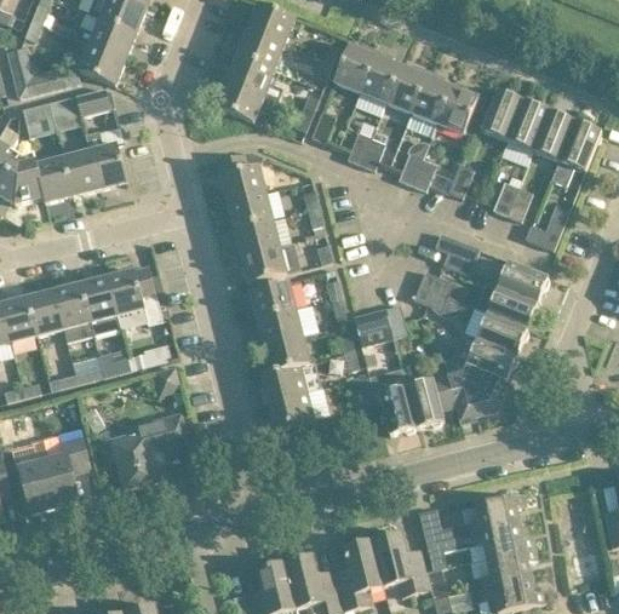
[(105,0),(99,18),(136,33),(147,7),(129,0),(105,0)]
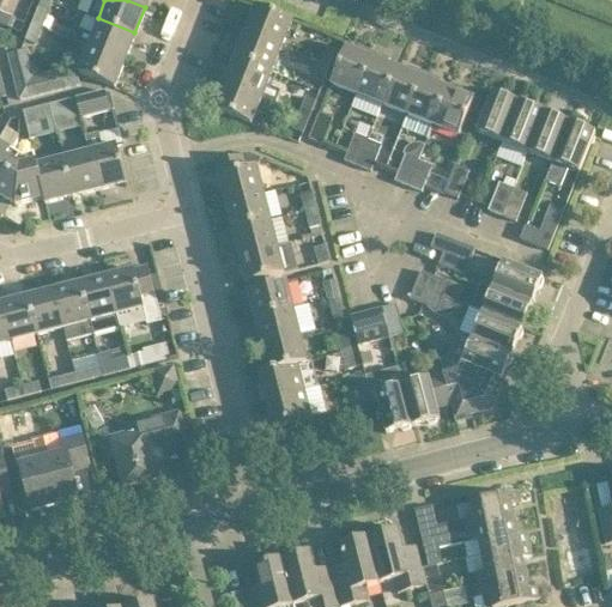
[(255,2),(244,29),(280,43),(291,17),(255,2)]
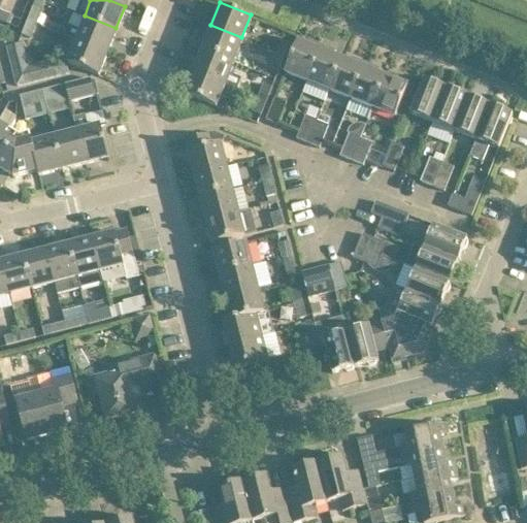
[(32,3),(27,18),(34,21),(40,6),(32,3)]
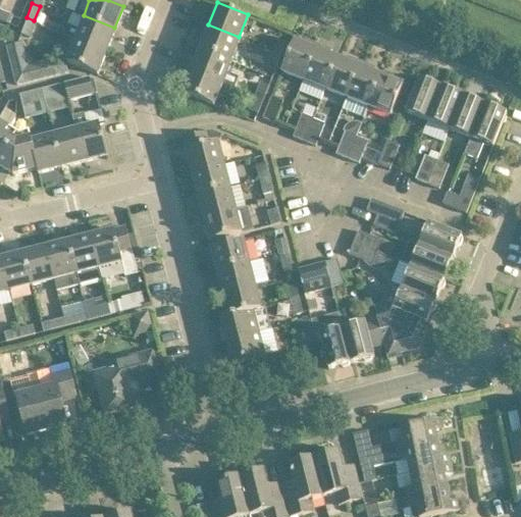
[(0,16),(8,20),(11,12),(0,7),(0,16)]
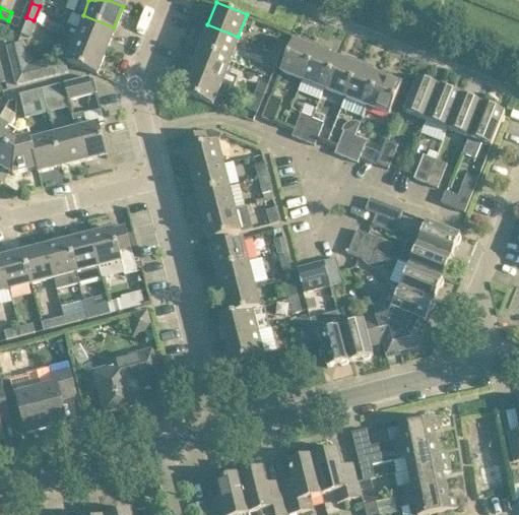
[(63,31),(74,37),(106,49),(114,27),(83,15),(78,26),(67,21),(63,31)]
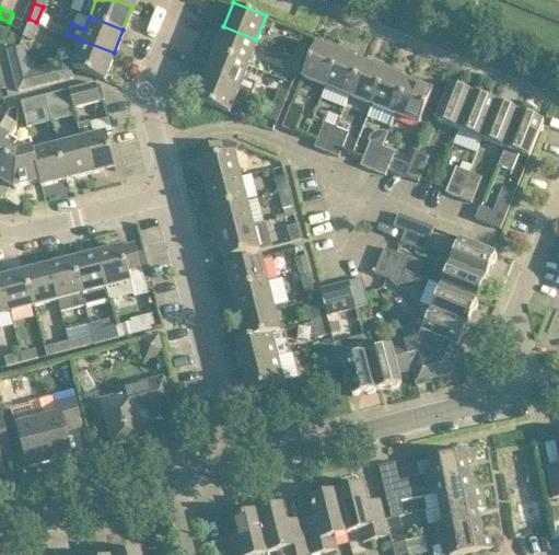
[(36,22),(28,19),(22,33),(31,36),(36,22)]
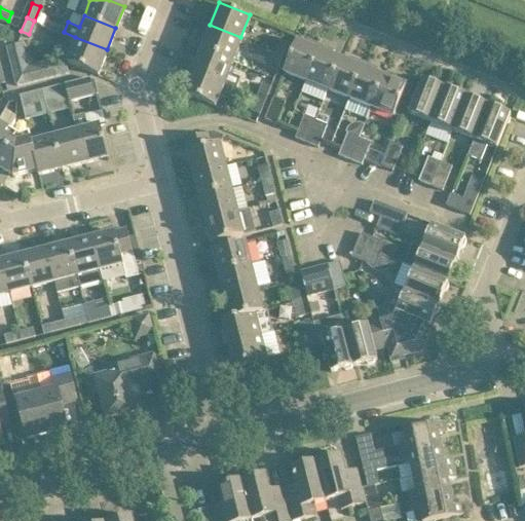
[(210,25),(200,46),(232,59),(240,37),(210,25)]
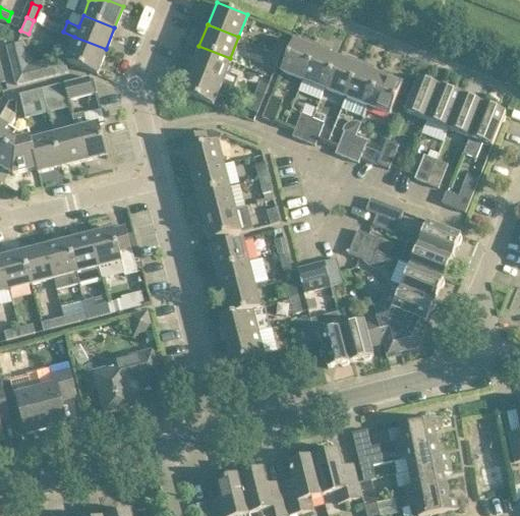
[(276,35),(270,49),(279,53),(285,39),(276,35)]
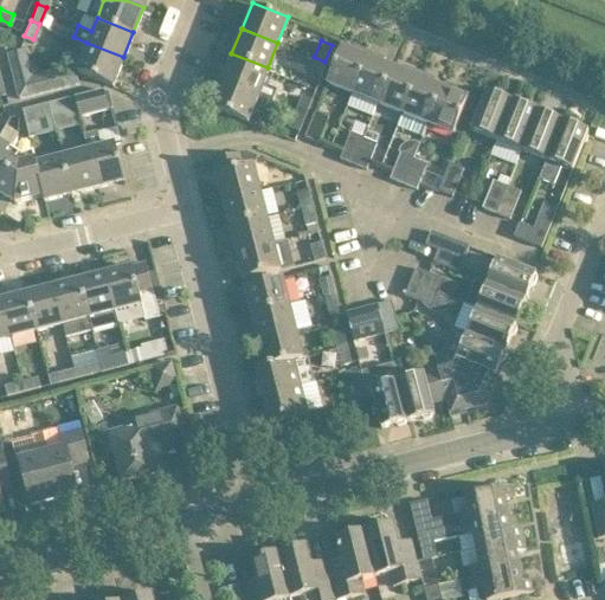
[(123,57),(87,43),(76,69),(113,83),(123,57)]
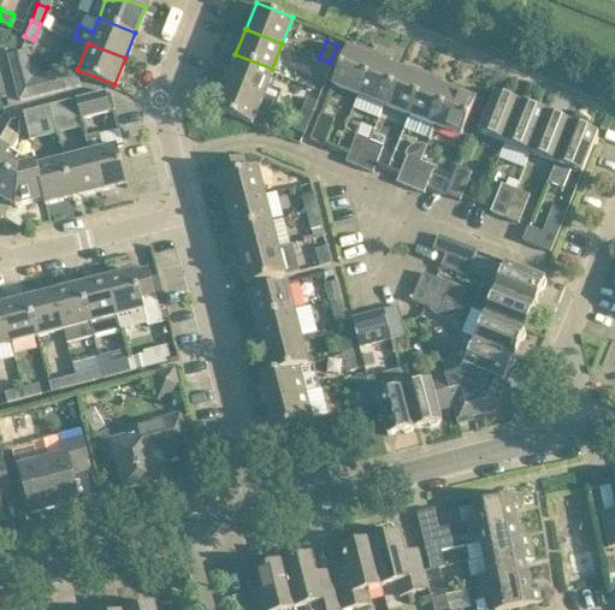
[(331,81),(358,90),(374,49),(358,43),(356,48),(346,43),(337,66),(331,81)]
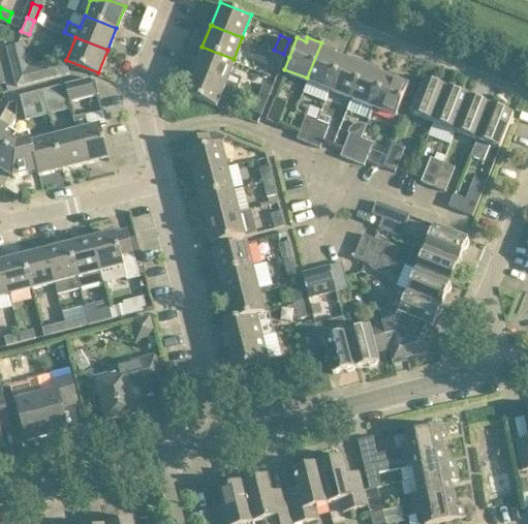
[(6,43),(8,52),(23,48),(21,39),(6,43)]
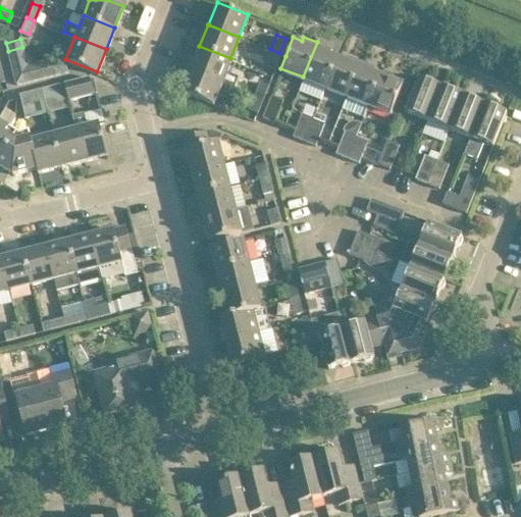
[(303,76),(324,86),(336,55),(329,51),(330,47),(317,42),(303,76)]
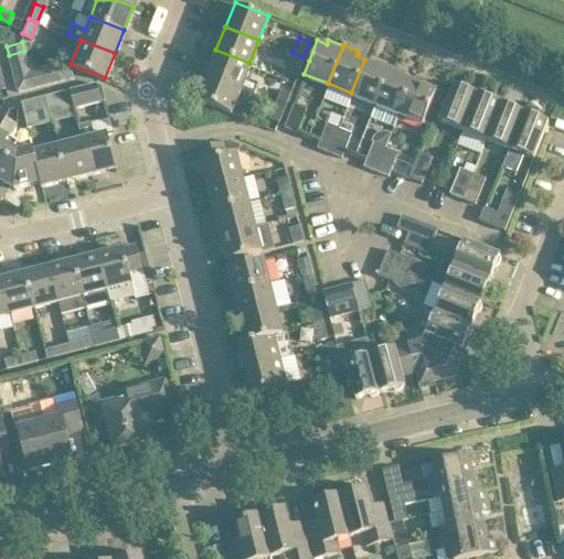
[(215,50),(206,73),(240,86),(253,92),(257,81),(244,75),(249,63),(215,50)]
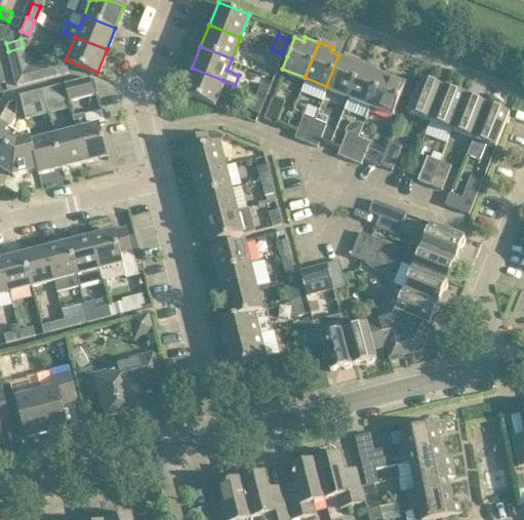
[(8,51),(10,60),(25,55),(23,47),(8,51)]
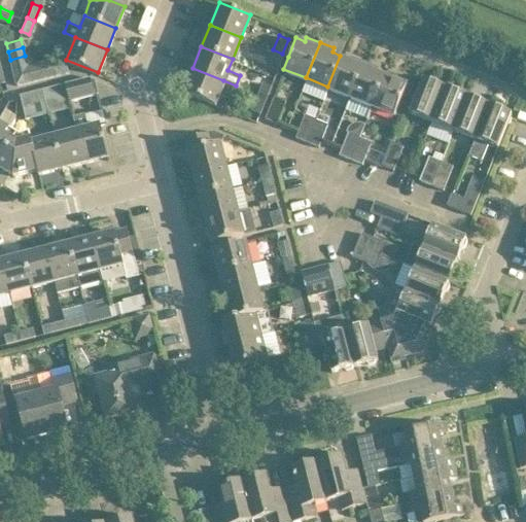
[(282,54),(273,49),(268,63),(277,67),(282,54)]
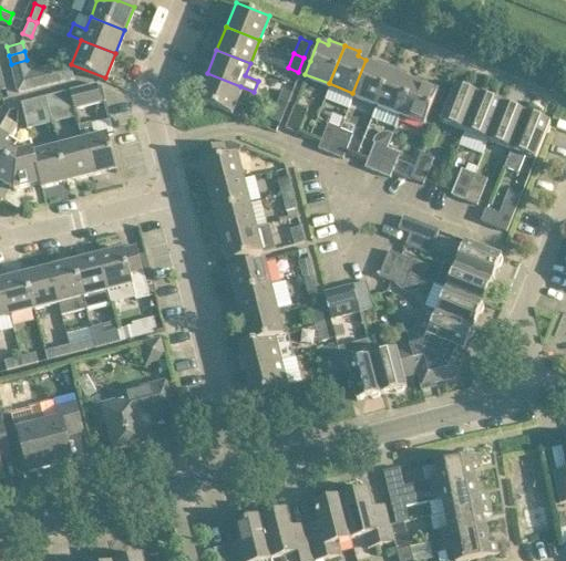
[(352,93),(376,102),(391,64),(377,59),(374,63),(366,60),(352,93)]
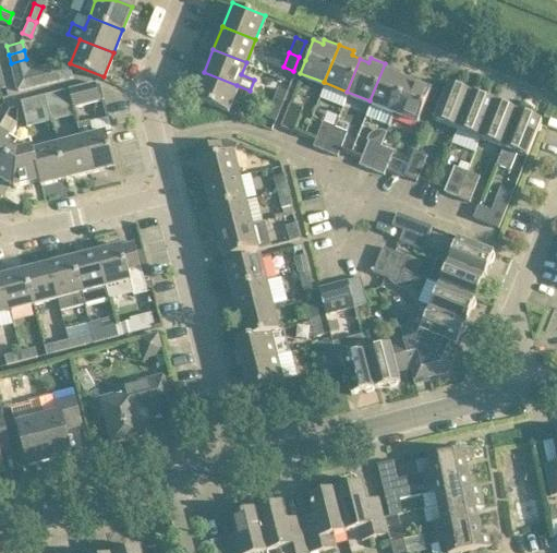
[(11,63),(13,71),(22,69),(28,68),(26,59),(11,63)]
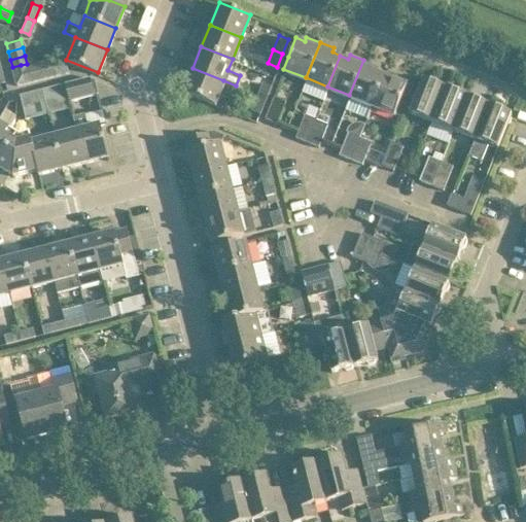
[(53,57),(45,59),(49,74),(57,72),(54,61),(53,57)]
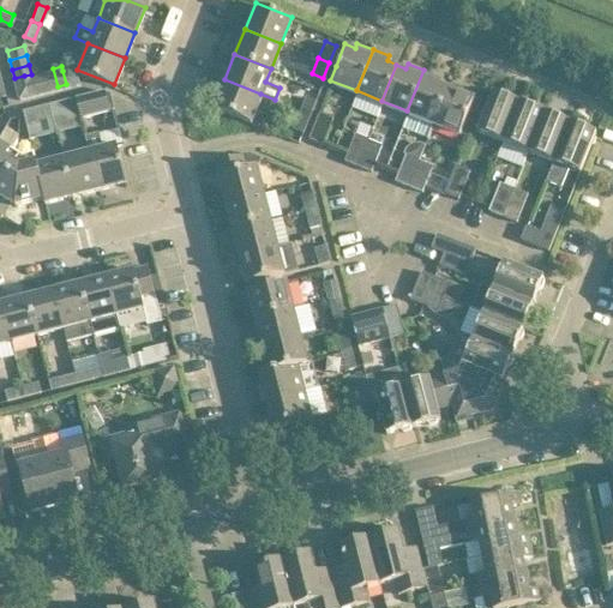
[(76,67),(62,71),(66,84),(79,80),(76,68),(76,67)]
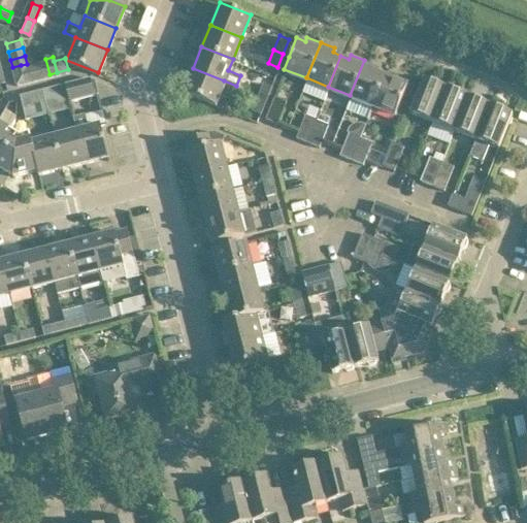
[(45,59),(37,61),(41,76),(50,74),(45,59)]
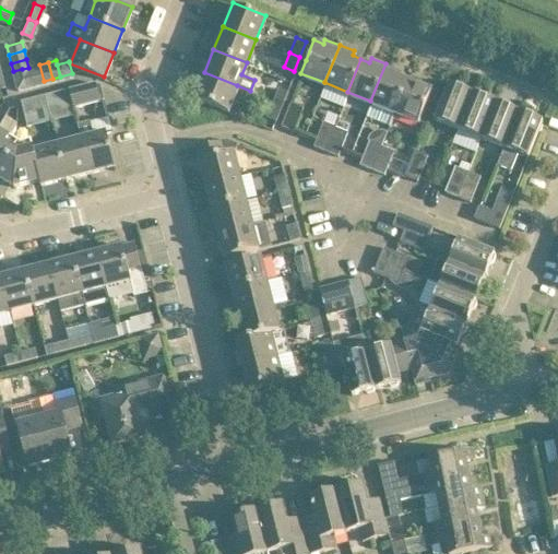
[(386,63),(370,101),(366,114),(389,124),(394,110),(407,78),(399,74),(401,69),(386,63)]
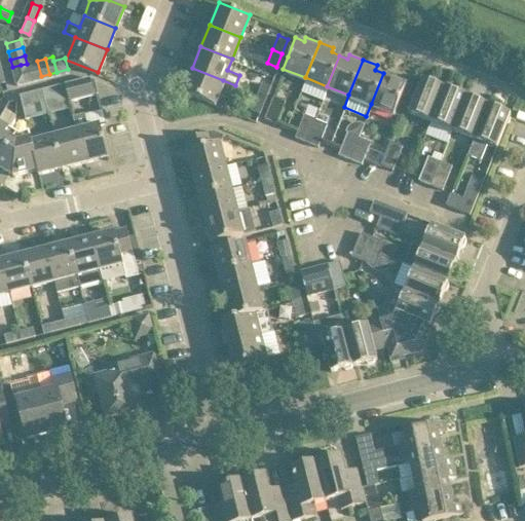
[(37,61),(29,63),(33,78),(41,76),(37,61)]
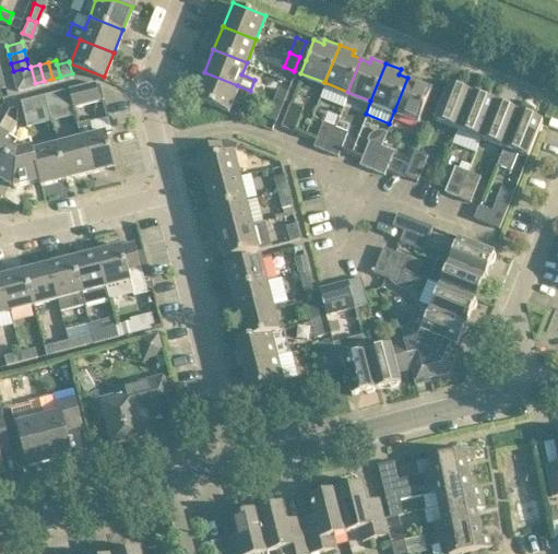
[(28,68),(22,69),(25,85),(35,83),(31,67),(28,68)]
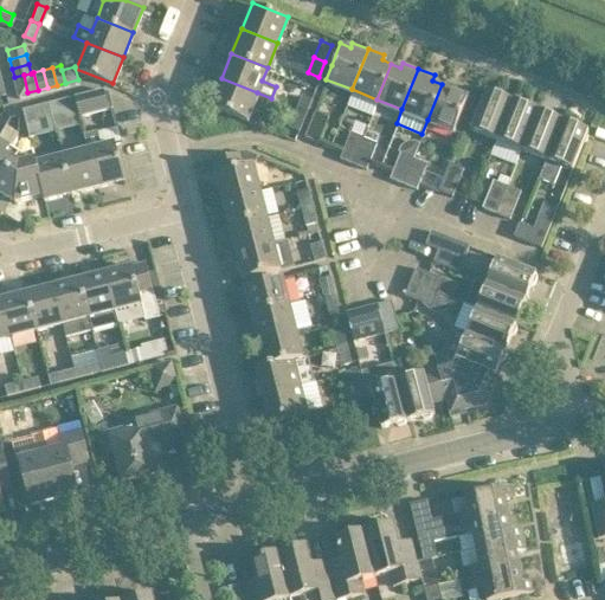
[(24,75),(14,77),(18,95),(27,92),(24,75)]
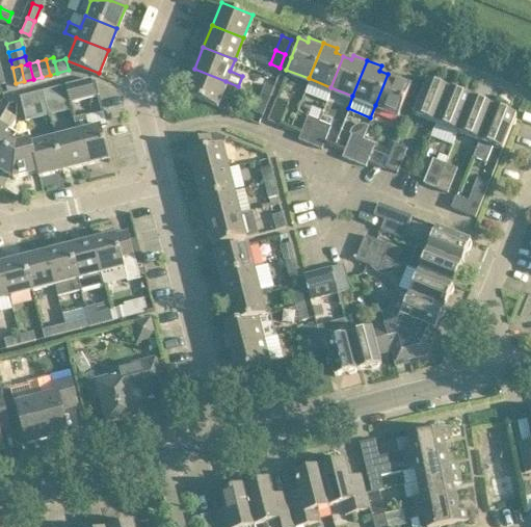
[(226,81),(194,69),(185,91),(217,104),(226,81)]
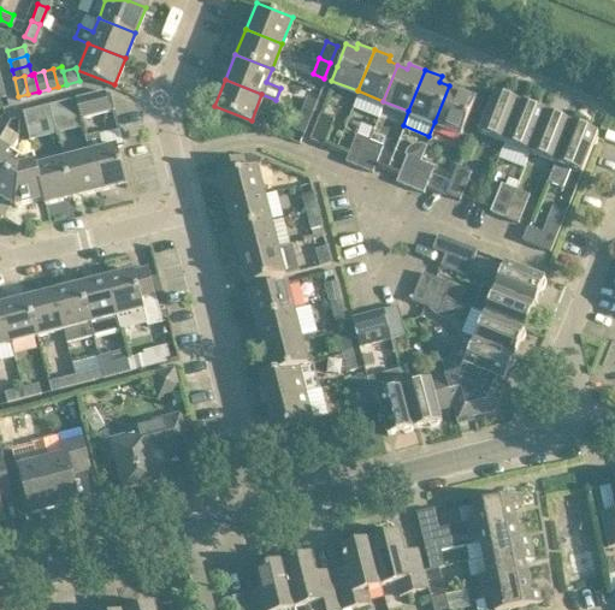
[(457,89),(449,86),(435,122),(461,132),(477,90),(460,84),(457,89)]
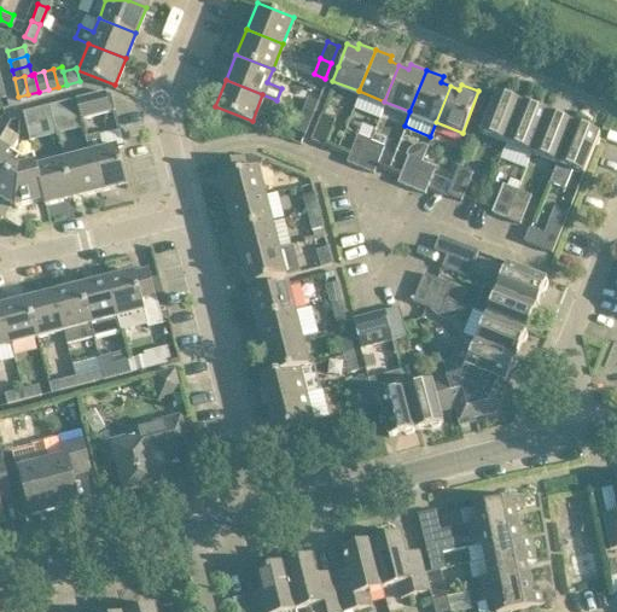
[(110,91),(104,87),(75,94),(81,116),(115,108),(110,91)]
